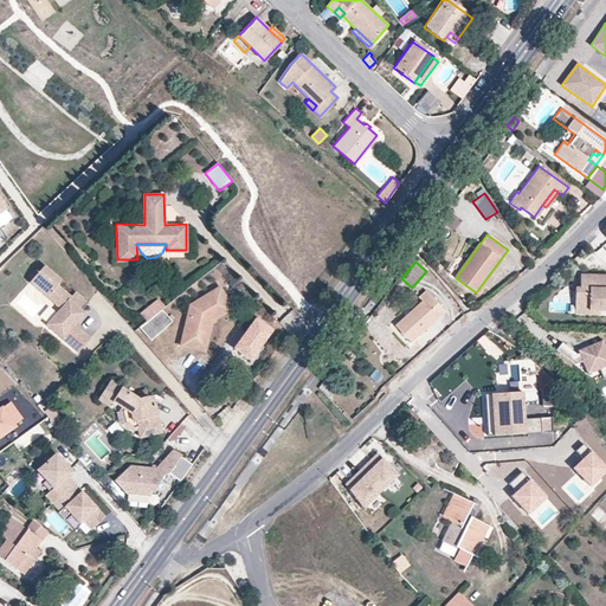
[(85,311),(82,309),(89,302),(76,291),(71,295),(58,284),(62,279),(45,264),(31,281),(60,307),(46,323),(79,352),(91,337),(75,323),(85,311)]
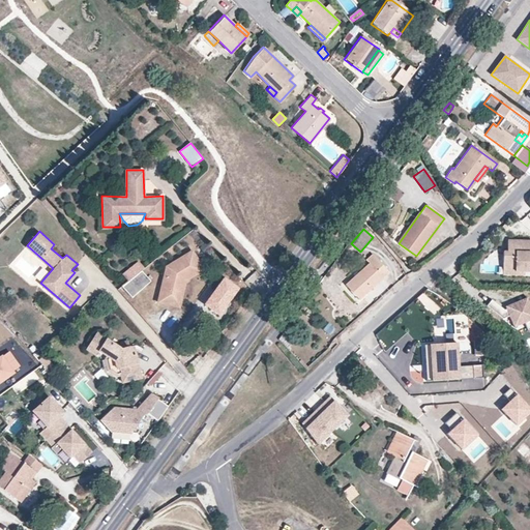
[(514,271),(525,271),(529,271),(529,240),(507,240),(507,252),(503,252),(503,265),(516,266),(514,271)]
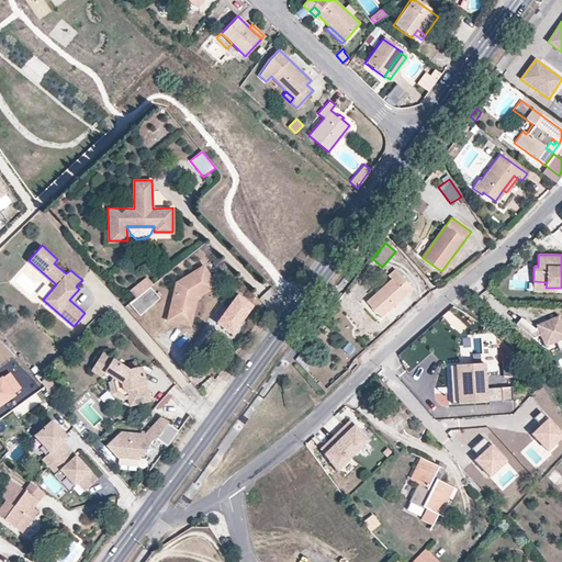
[(197,295),(215,283),(203,265),(176,281),(167,318),(190,323),(197,295)]
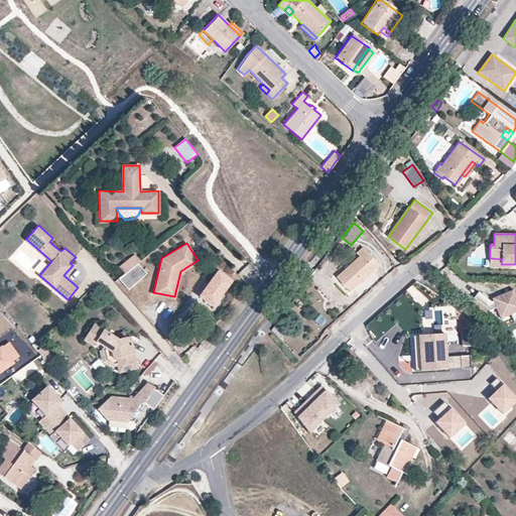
[(350,291),(379,265),(363,248),(357,253),(360,257),(337,277),(350,291)]
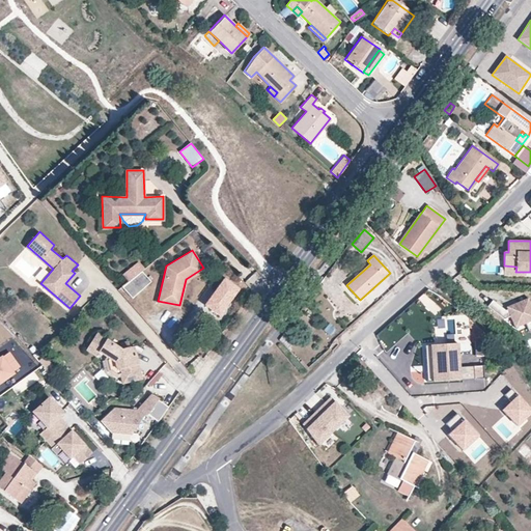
[(122,274),(129,281),(141,271),(145,268),(139,260),(122,274)]
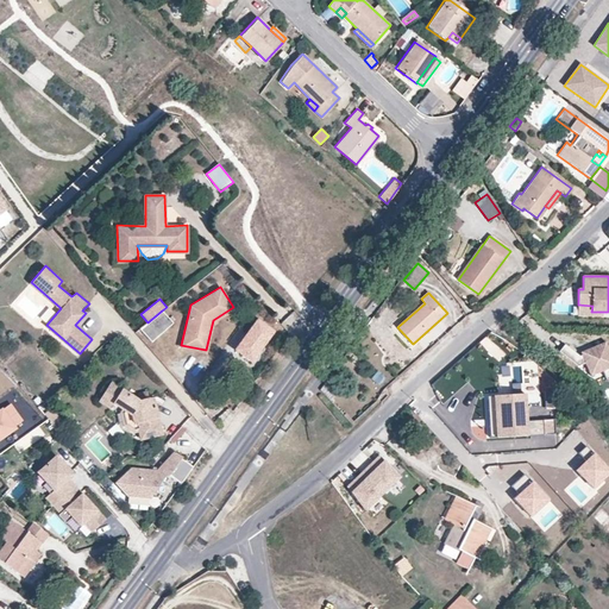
[(603,312),(591,312),(592,306),(578,305),(578,315),(602,316),(603,312)]
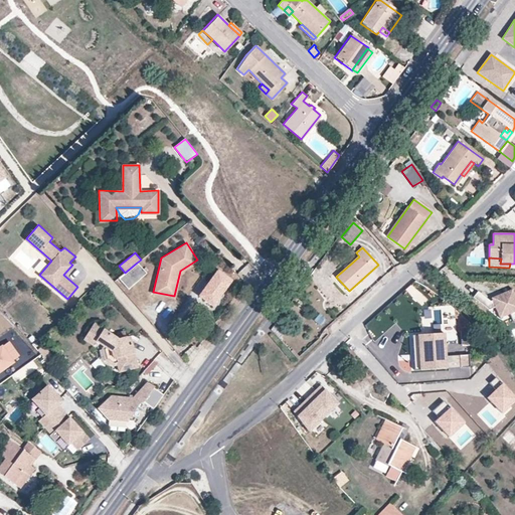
[(128,289),(146,273),(137,263),(125,273),(119,278),(128,289)]
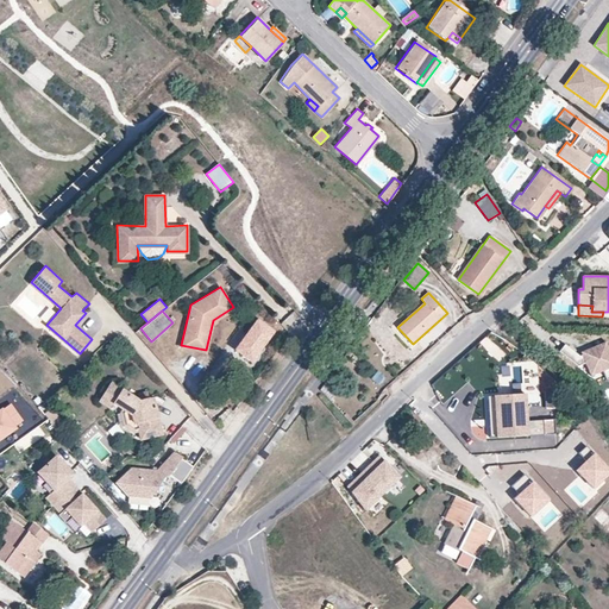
[(276,331),(258,318),(236,350),(253,362),(276,331)]
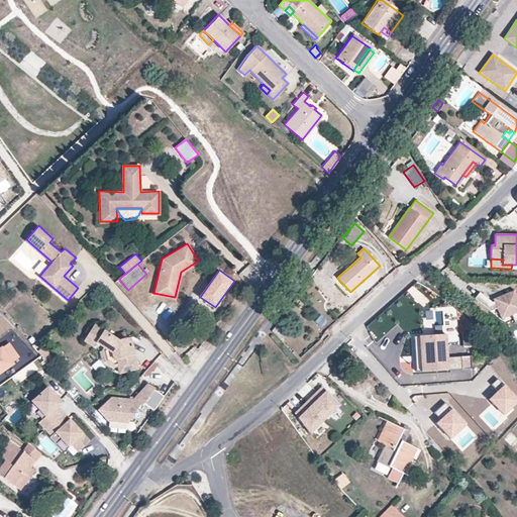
[(516,321),(516,298),(514,291),(493,300),(494,302),(492,303),(479,293),(474,299),(490,312),(497,309),(501,319),(511,315),(514,323),(516,321)]
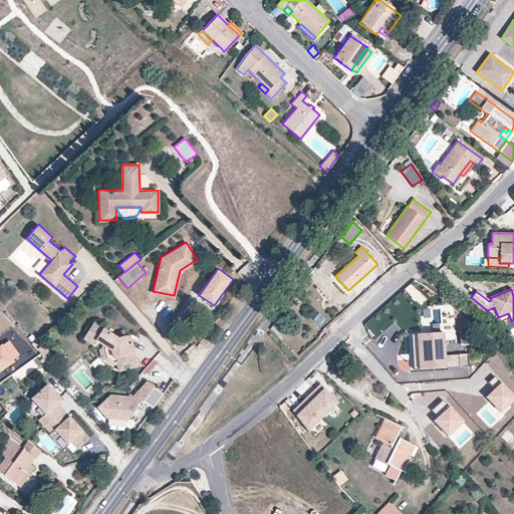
[(137,364),(131,342),(126,343),(124,334),(123,329),(116,330),(118,336),(116,336),(92,321),(82,336),(92,343),(95,338),(102,343),(100,346),(103,357),(112,363),(116,362),(117,369),(137,364)]
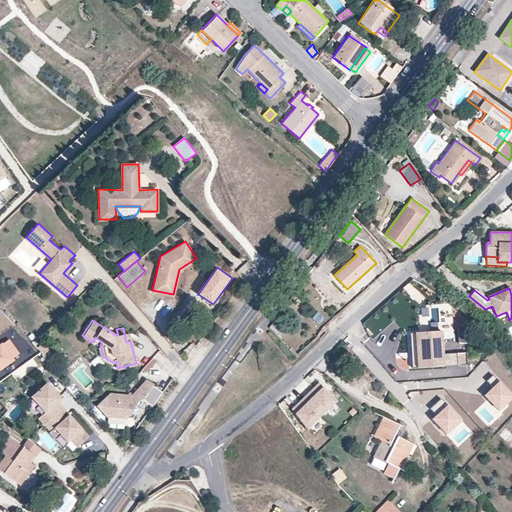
[(442,367),(440,332),(409,334),(411,369),(442,367)]
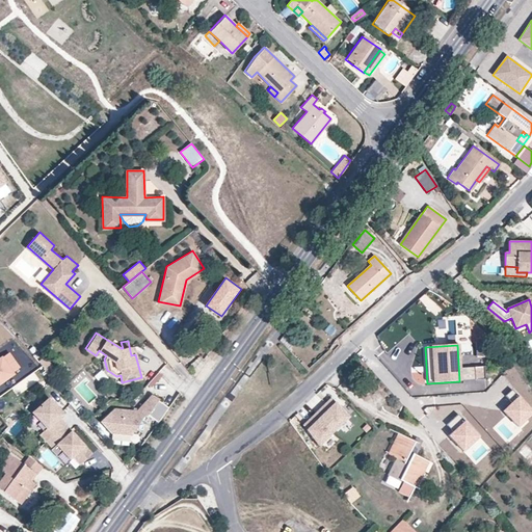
[(12,373),(20,368),(9,353),(0,360),(0,383),(14,374),(12,373)]
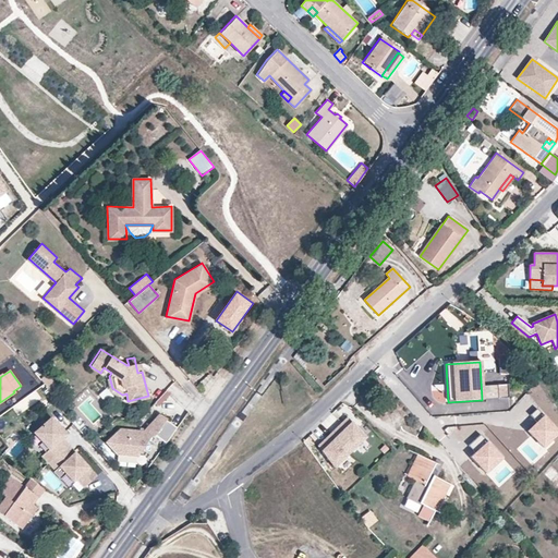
[(48,387),(55,381),(49,375),(43,380),(48,387)]
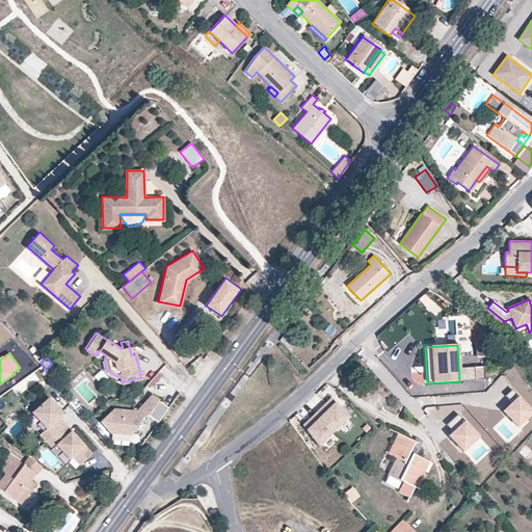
[(55,369),(52,364),(46,369),(49,373),(55,369)]
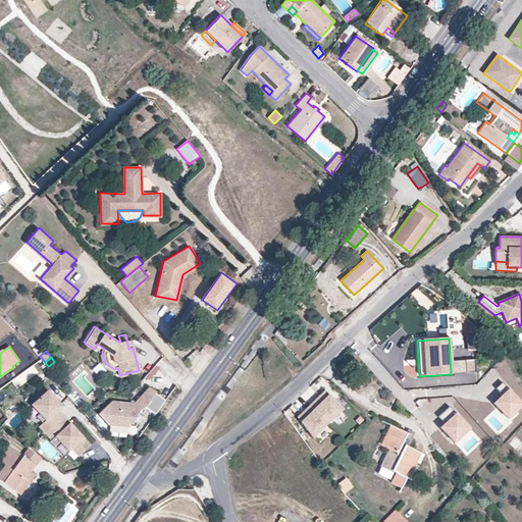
[(475,372),(474,360),(464,361),(465,373),(475,372)]
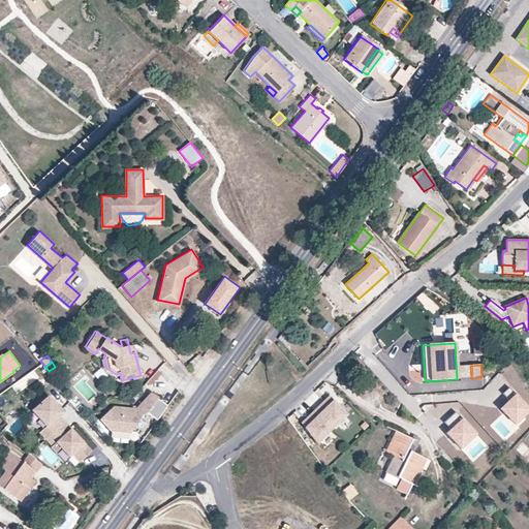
[(154,387),(164,378),(158,370),(148,379),(154,387)]
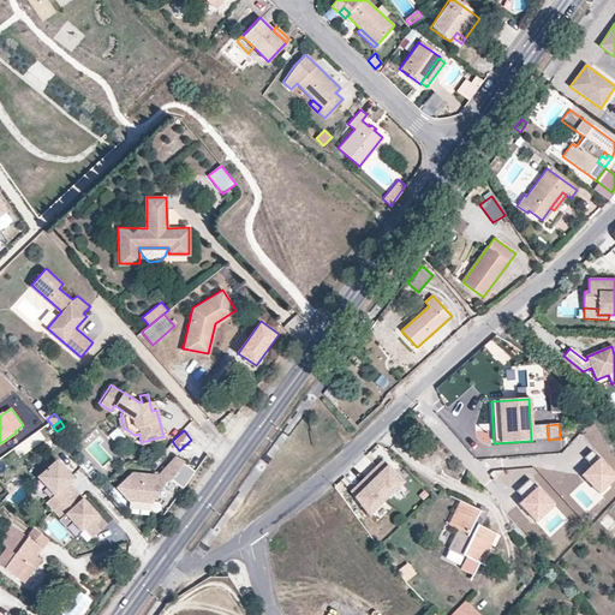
[(614,481),(614,471),(593,449),(586,458),(593,465),(583,475),(601,494),(614,481)]
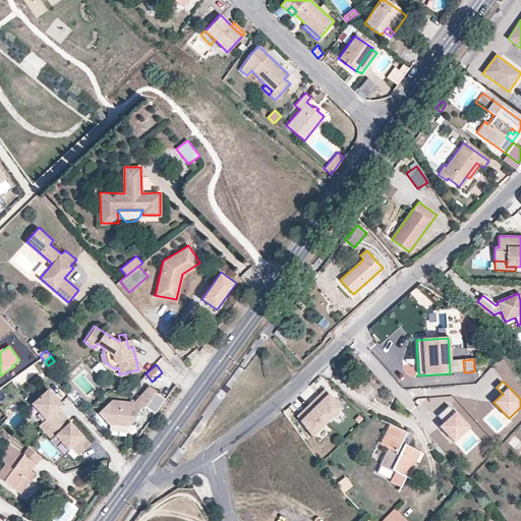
[(155,414),(165,400),(156,392),(157,391),(149,387),(134,403),(113,401),(99,413),(109,424),(129,426),(141,408),(145,407),(155,414)]
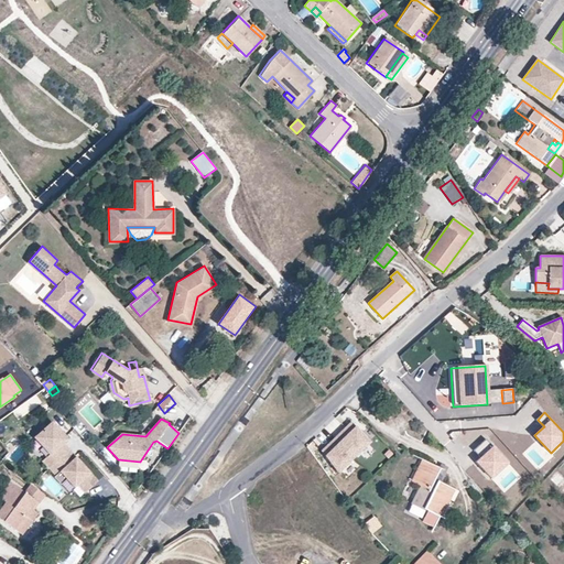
[(69,448),(63,442),(67,437),(52,421),(35,436),(43,445),(40,448),(47,456),(42,459),(50,467),(69,448)]
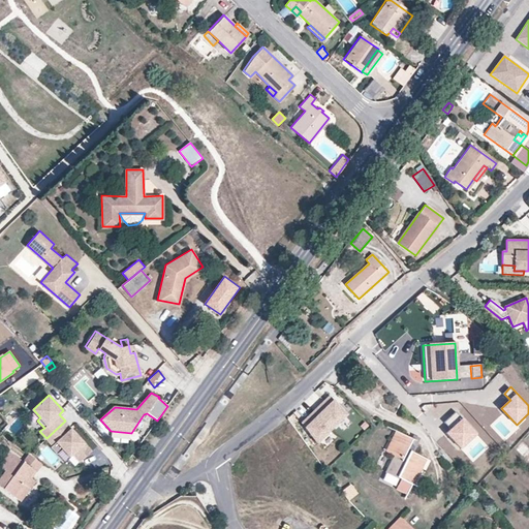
[(315,409),(333,428),(347,414),(332,398),(322,406),(320,404),(315,409)]
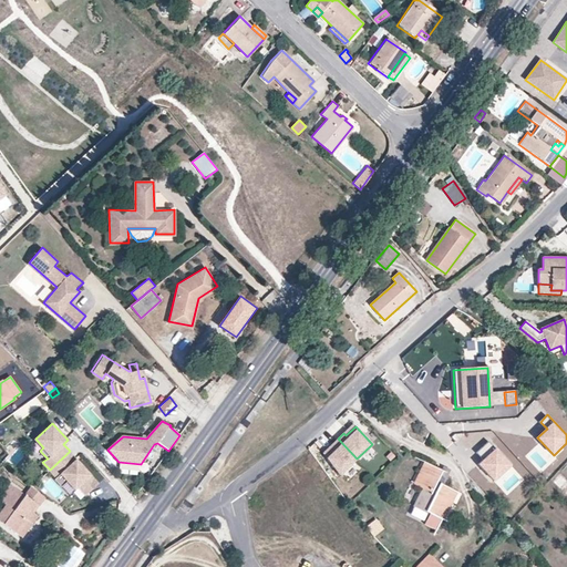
[(357,459),(338,439),(331,445),(333,447),(326,455),(340,474),(357,459)]
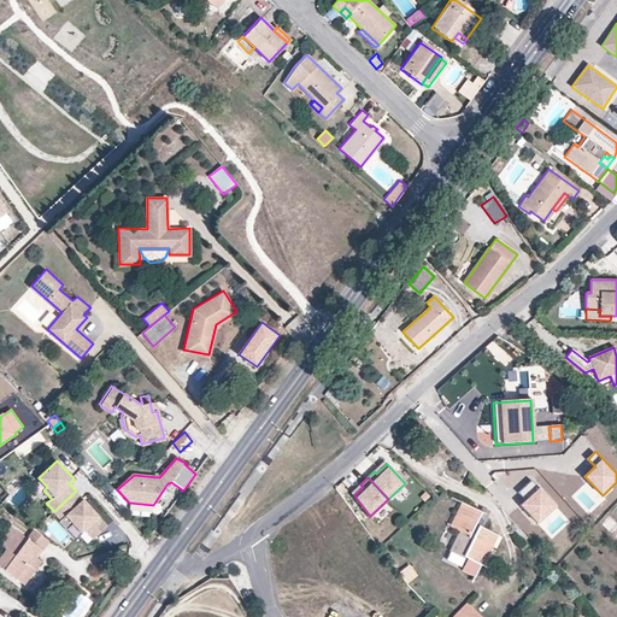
[(540,488),(533,481),(519,493),(526,500),(521,505),(539,524),(558,506),(541,487),(540,488)]
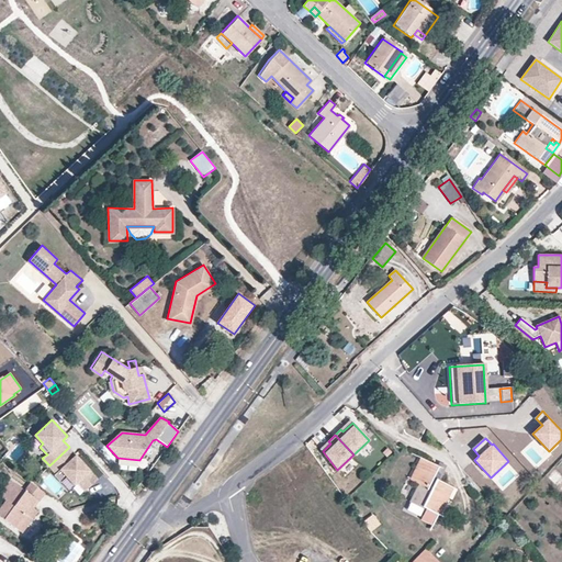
[(98,478),(69,447),(49,465),(56,473),(54,474),(62,482),(67,476),(75,485),(78,482),(85,490),(98,478)]
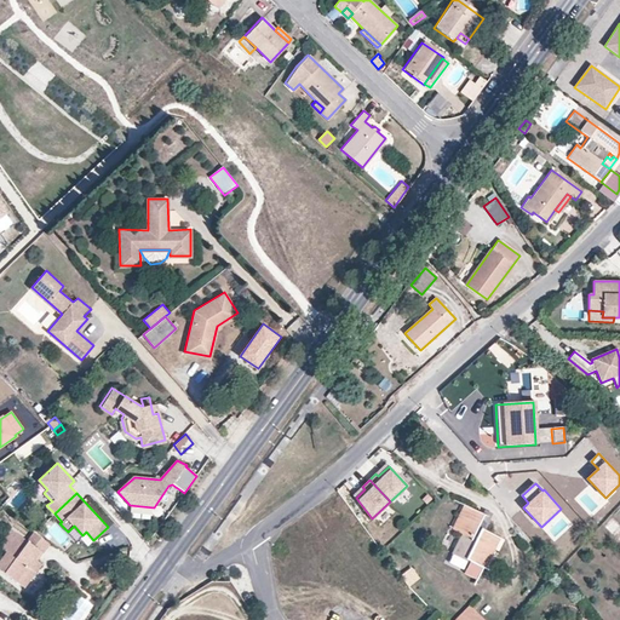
[(483,567),(499,537),(484,529),(478,526),(482,517),(476,515),(478,511),(469,506),(457,529),(463,533),(455,547),(469,554),(466,558),(483,567)]
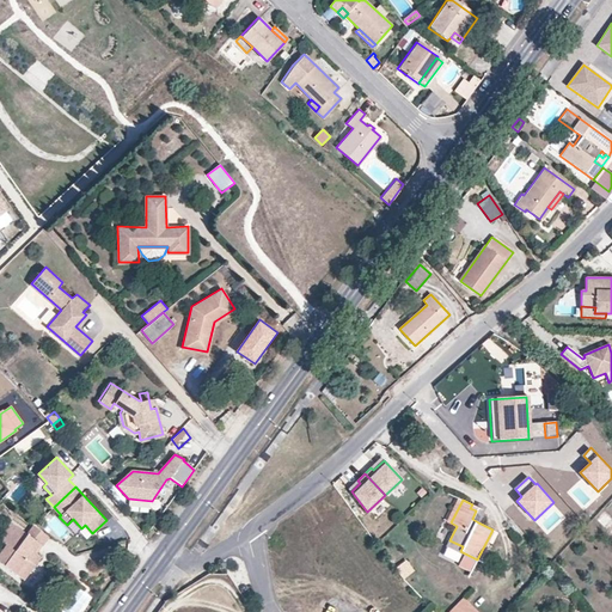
[(478,522),(487,507),(478,502),(476,506),(472,505),(470,508),(476,510),(472,519),(478,522)]
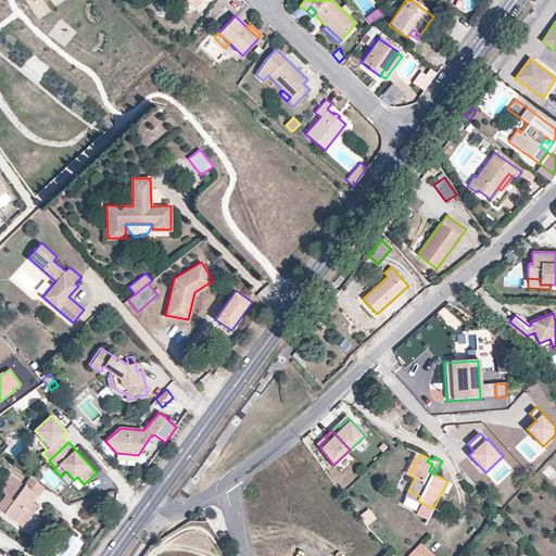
[(542,471),(550,478),(555,470),(555,469),(548,463),(542,471)]
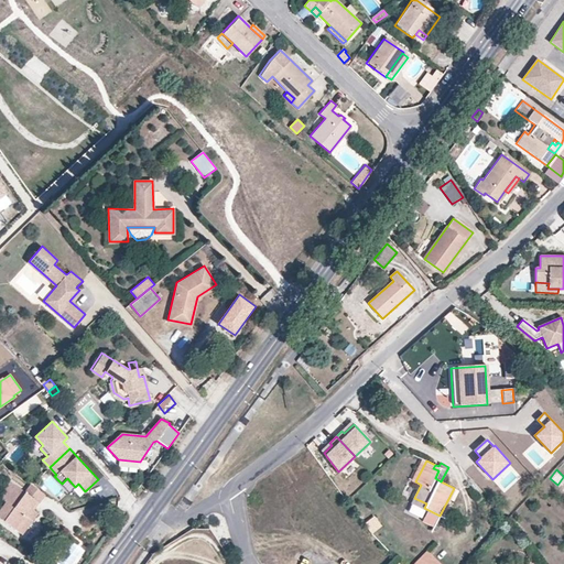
[(0,518),(21,533),(30,520),(32,521),(38,513),(33,510),(43,494),(31,485),(25,494),(10,483),(0,496),(0,498),(7,502),(0,510),(0,518)]
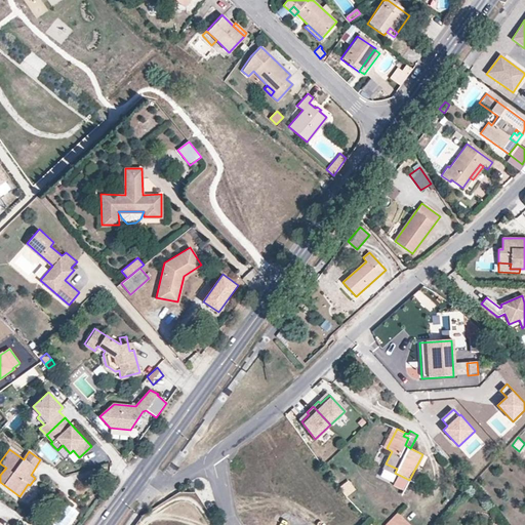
[(395,473),(397,469),(386,463),(384,469),(394,474),(395,473)]
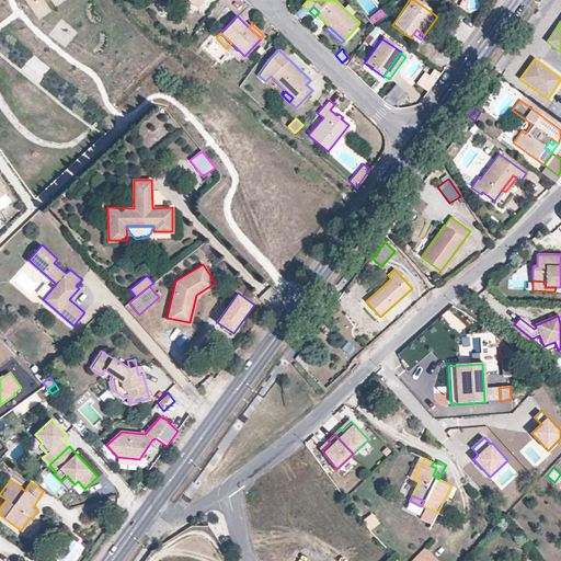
[(371,512),(362,522),(370,530),(380,522),(371,512)]
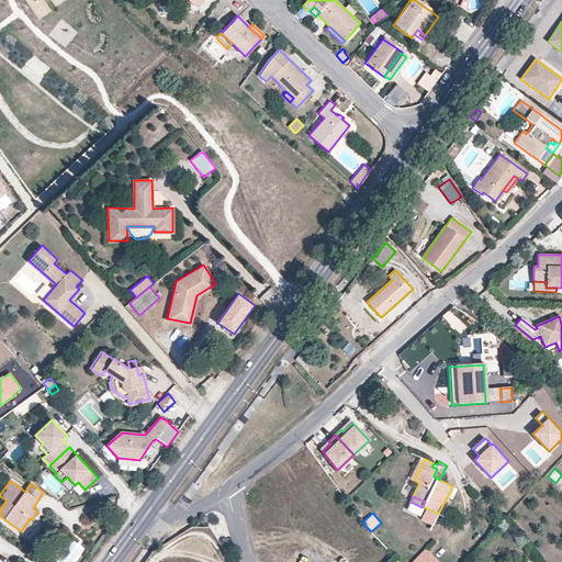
[(438,561),(426,550),(413,561),(438,561)]
